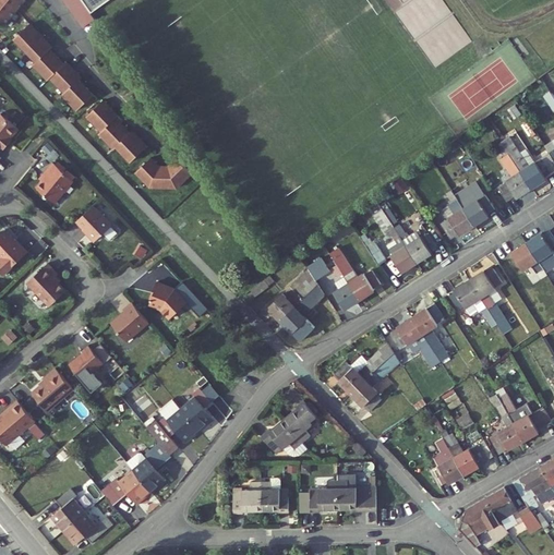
[(0,0),(0,24),(2,26),(16,10),(4,0),(0,0)]
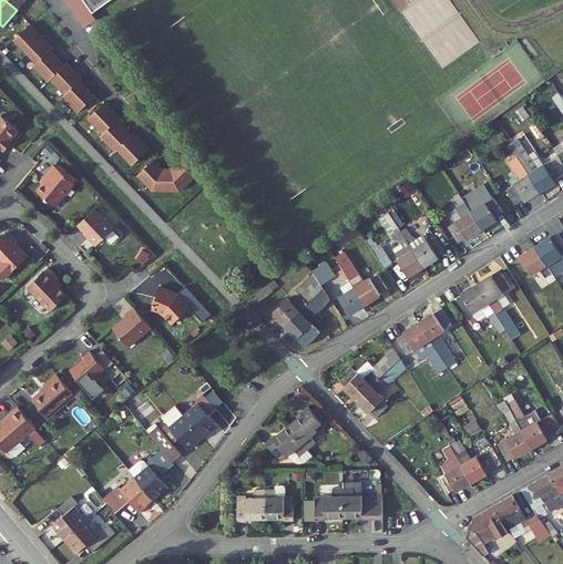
[(4,0),(17,10),(24,0),(4,0)]
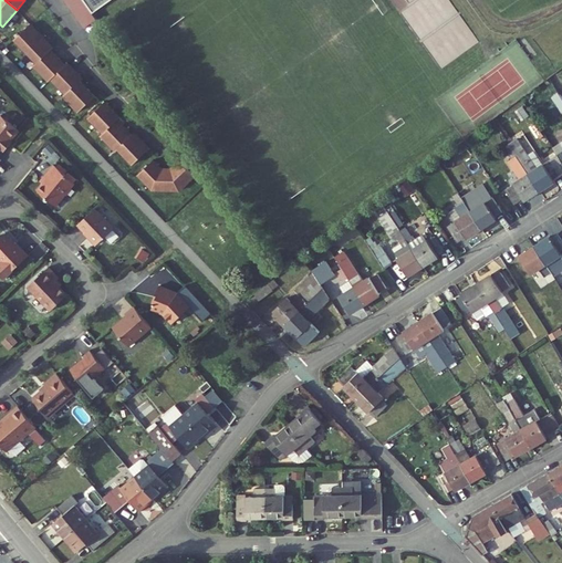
[(91,3),(89,0),(83,0),(74,7),(79,12),(91,3)]
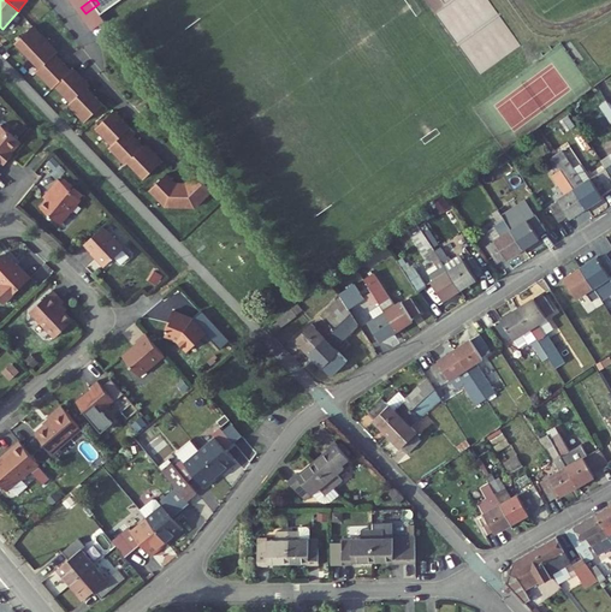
[(104,11),(99,4),(85,13),(90,21),(104,11)]
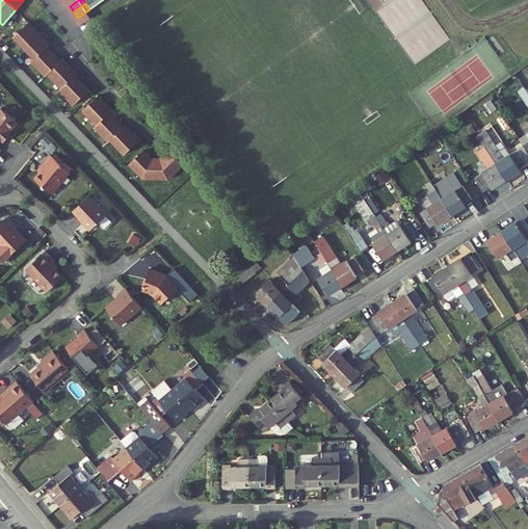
[(93,15),(89,9),(78,18),(81,23),(93,15)]
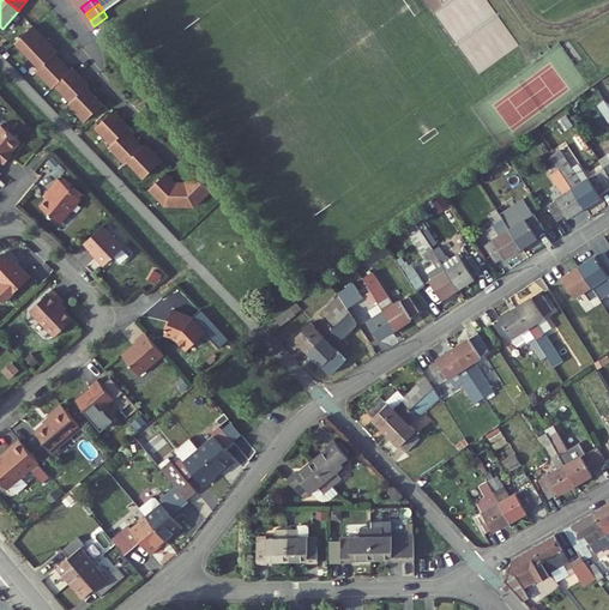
[(14,43),(38,68),(53,54),(54,50),(32,26),(14,43)]
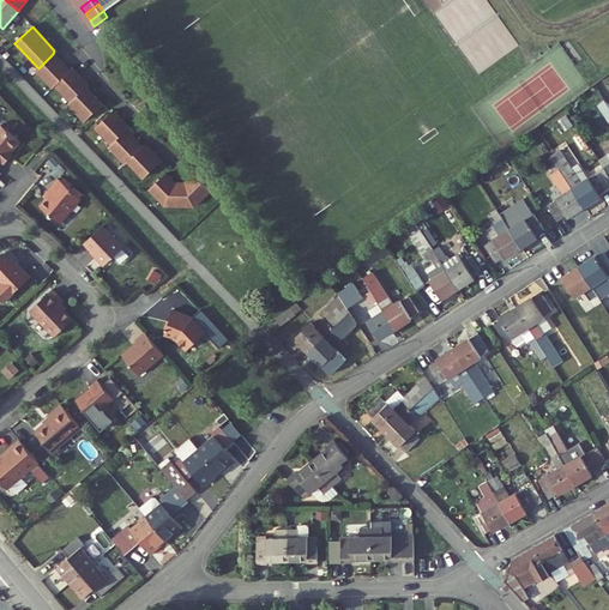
[(38,68),(35,72),(52,89),(54,86),(70,71),(53,54),(38,68)]
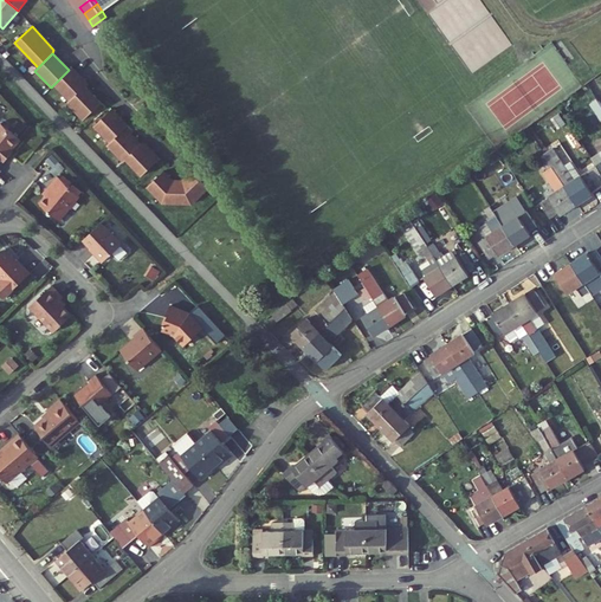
[(71,68),(69,70),(53,85),(69,102),(84,86),(86,84),(71,68)]
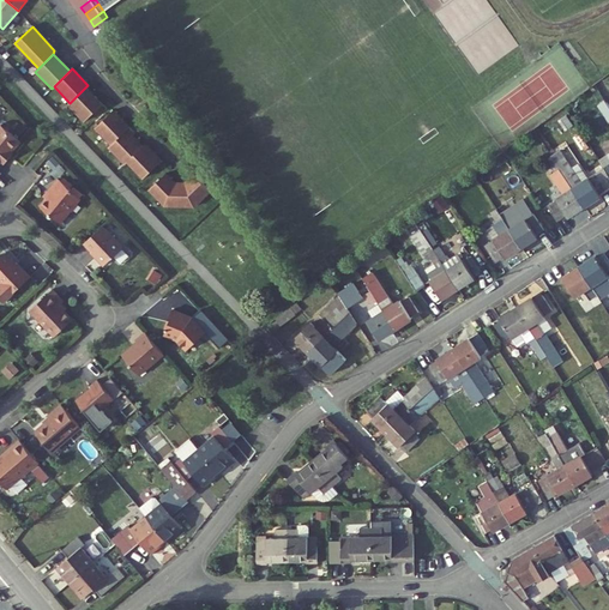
[(101,104),(85,88),(70,103),(67,106),(83,122),(101,104)]
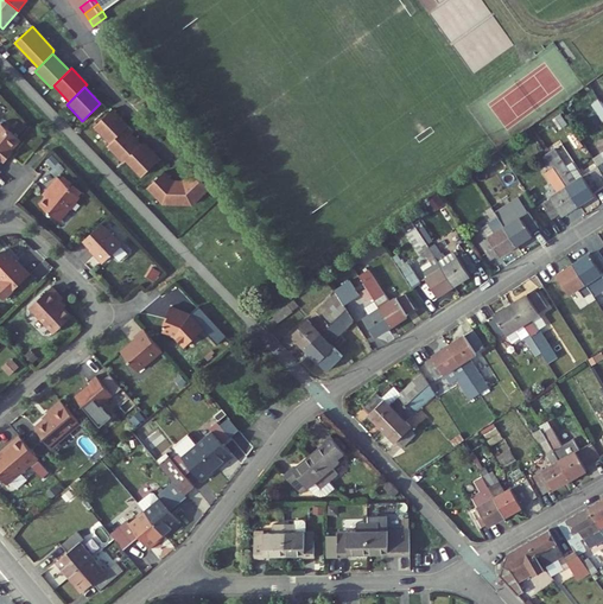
[(93,127),(108,144),(124,129),(127,127),(110,110),(93,127)]
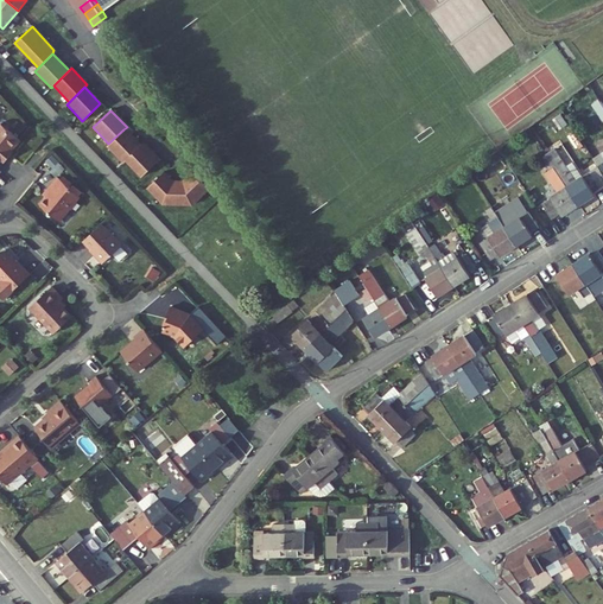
[(558,129),(566,125),(559,114),(552,120),(558,129)]
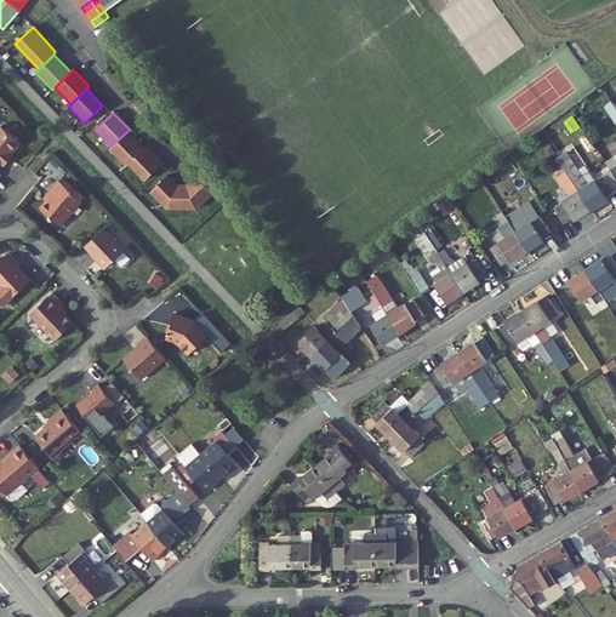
[(5,127),(0,133),(0,158),(10,166),(18,156),(16,155),(26,143),(5,127)]
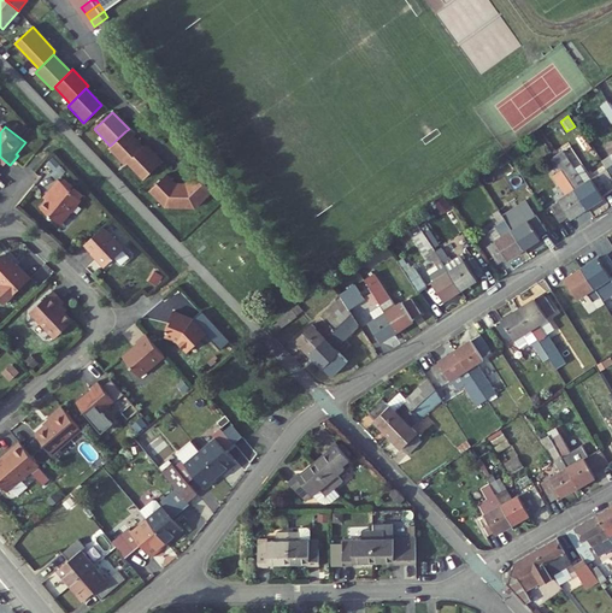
[(127,163),(142,148),(125,131),(110,146),(107,148),(124,165),(127,163)]
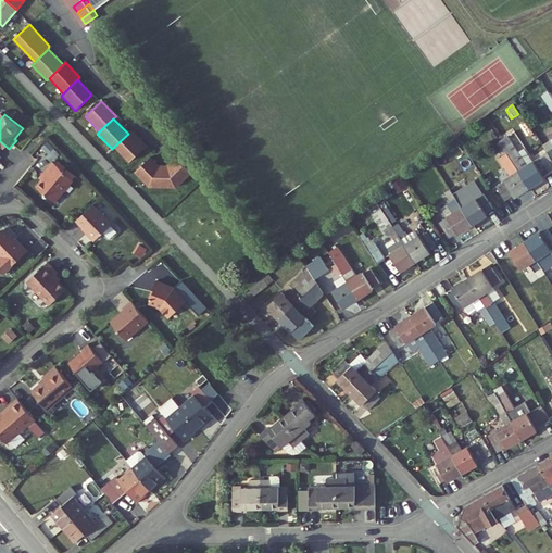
[(114,147),(128,162),(145,147),(130,132),(128,134),(114,147)]
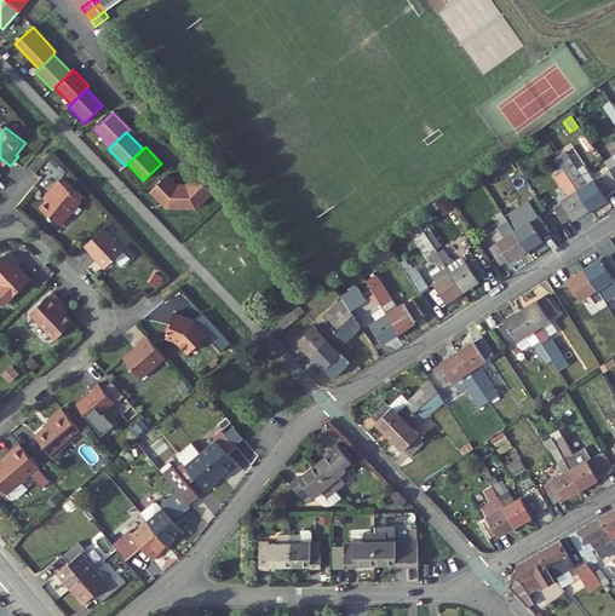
[(578,191),(588,208),(605,197),(604,196),(614,190),(614,179),(609,171),(586,185),(564,151),(556,157),(558,161),(564,171),(578,191)]
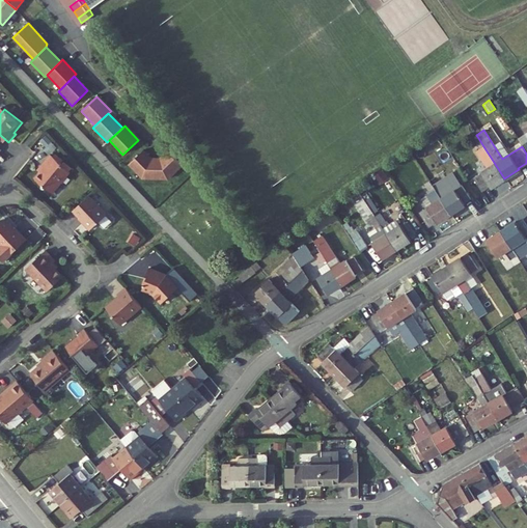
[(518,139),(522,146),(526,143),(526,137),(524,135),(518,139)]
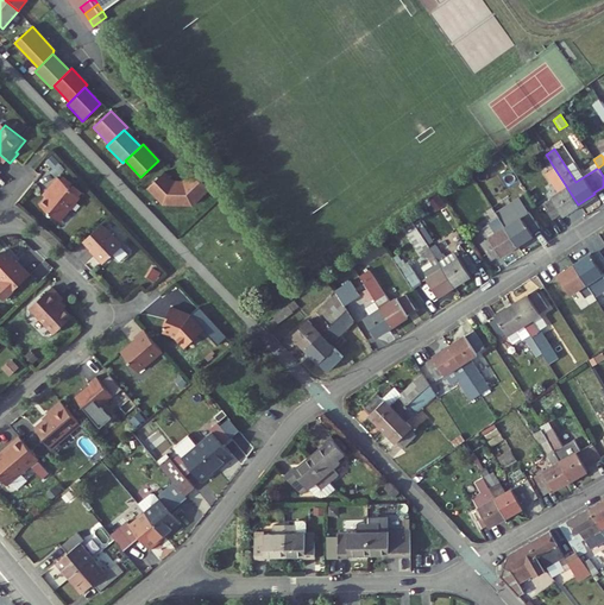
[(542,162),(548,171),(554,168),(548,158),(542,162)]
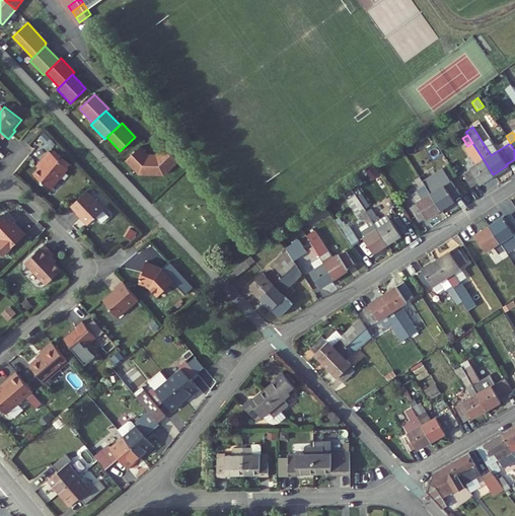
[(480,183),(493,174),(484,160),(472,143),(467,146),(464,148),(475,165),(461,174),(470,188),(479,182),(480,183)]
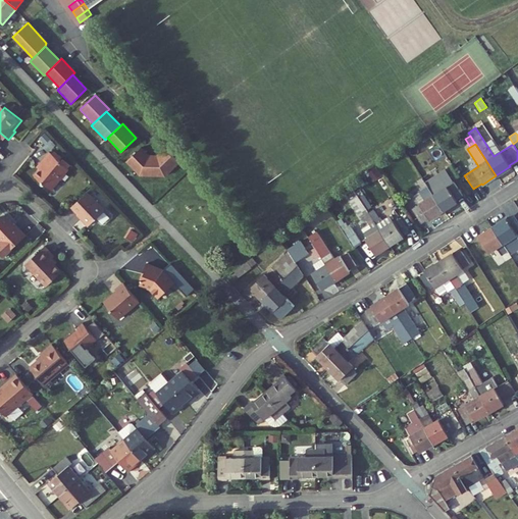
[(163,176),(177,163),(164,148),(156,156),(148,156),(141,148),(125,161),(139,175),(163,176)]
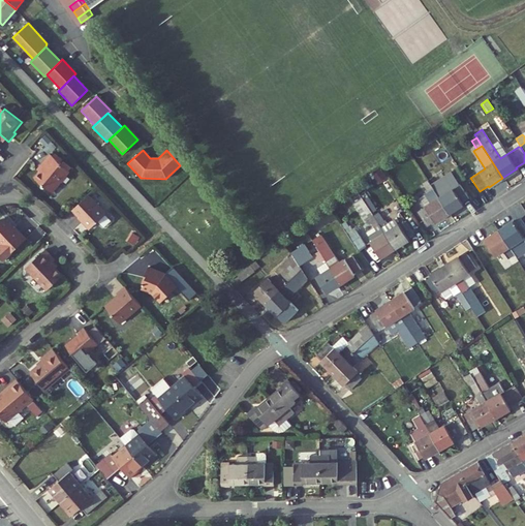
[(40,178),(58,192),(74,172),(66,164),(67,163),(56,154),(48,164),(50,166),(40,178)]
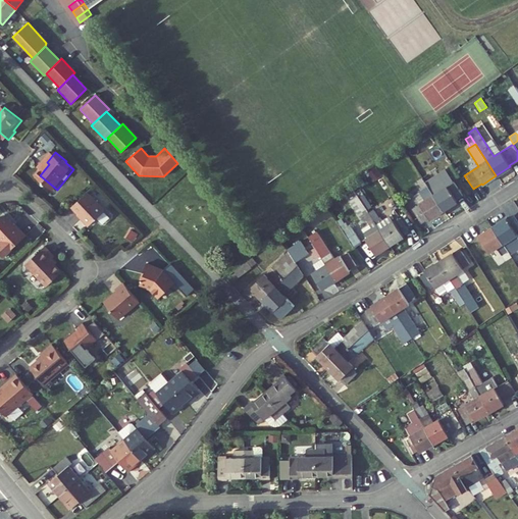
[(451,164),(444,169),(452,180),(458,176),(451,164)]
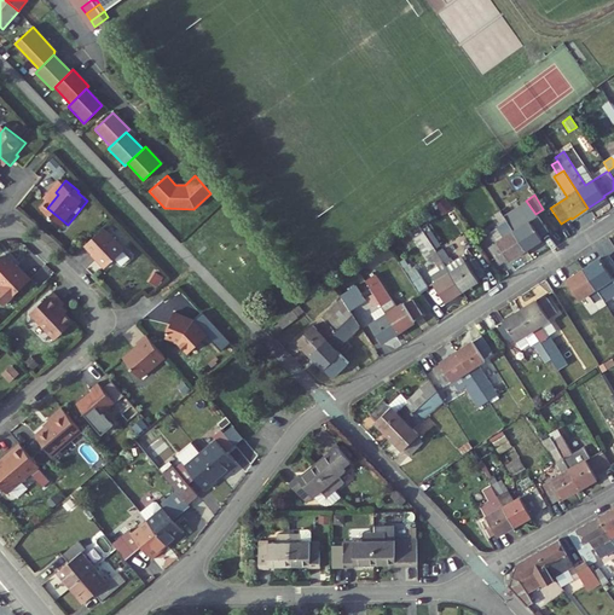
[(505,208),(499,212),(525,249),(540,239),(540,237),(548,232),(537,216),(522,226),(515,215),(511,218),(505,208)]
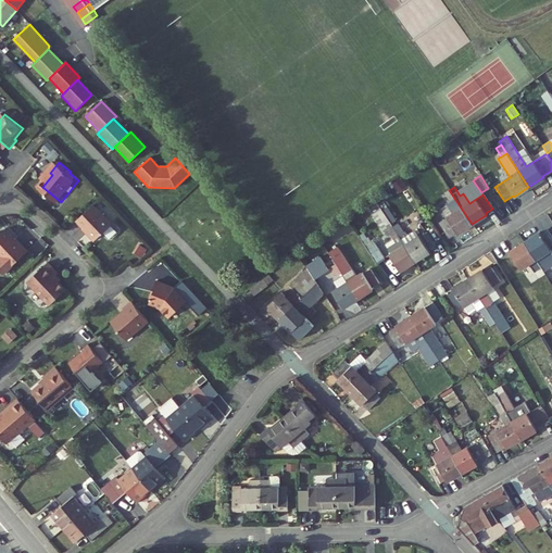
[(456,234),(472,224),(449,190),(443,193),(450,202),(446,204),(452,214),(447,217),(439,223),(448,237),(455,233),(456,234)]
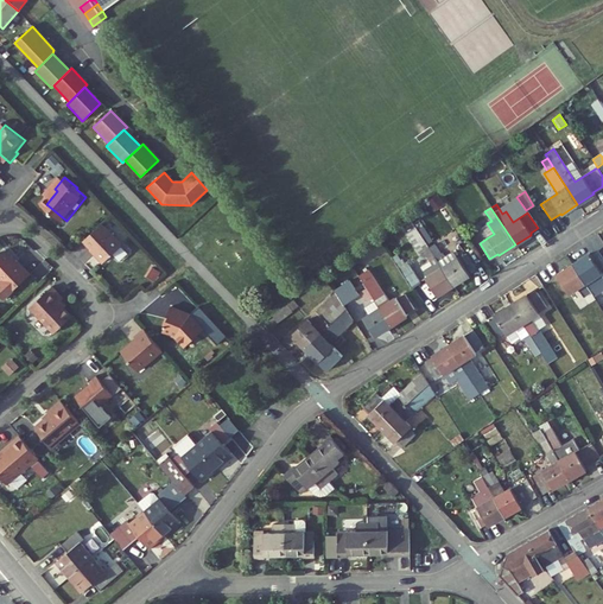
[(128,242),(108,222),(89,240),(110,260),(128,242)]
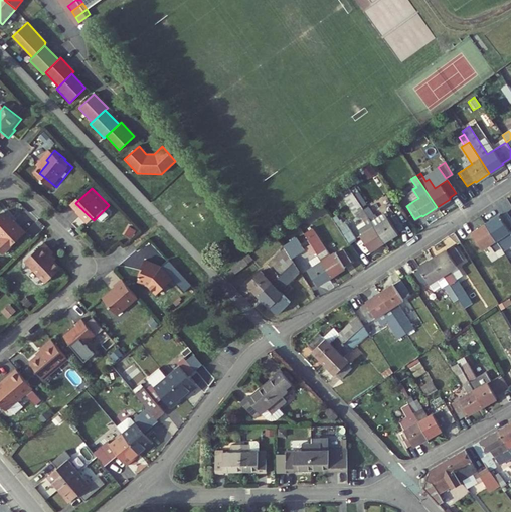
[(418,198),(412,189),(407,193),(413,201),(418,198)]
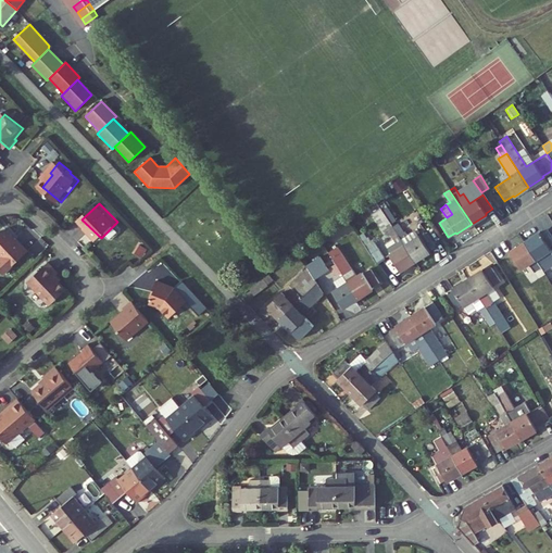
[(392,239),(398,236),(392,227),(379,208),(371,213),(384,233),(386,230),(392,239)]
